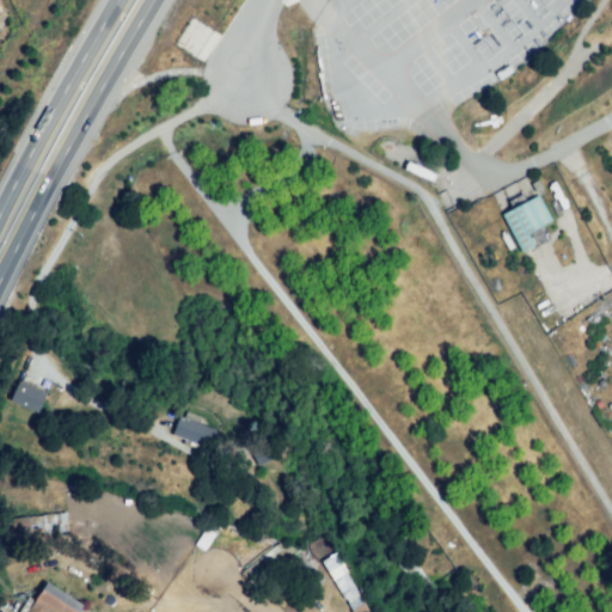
[(500,218),(540,196),(555,224),(513,244),(500,218)]
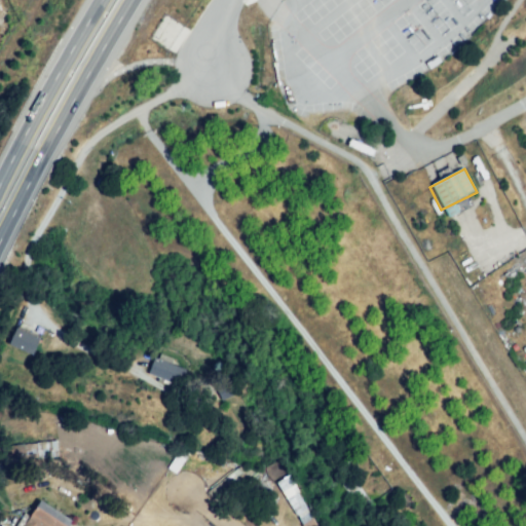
[(68,233),(61,228),(68,218),(75,223),(68,233)]
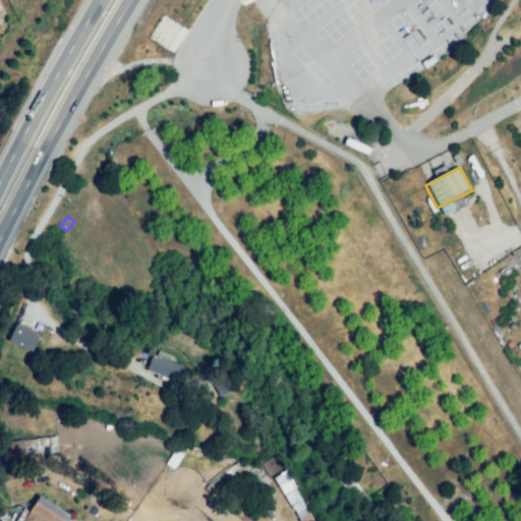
[(9,342),(17,323),(43,334),(35,353),(9,342)]
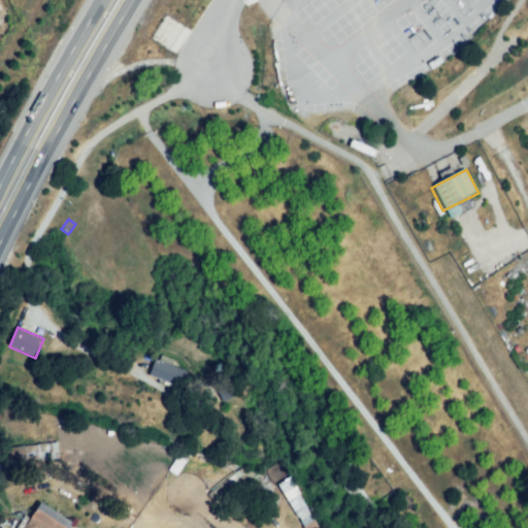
[(146,375),(153,360),(178,371),(172,386),(146,375)]
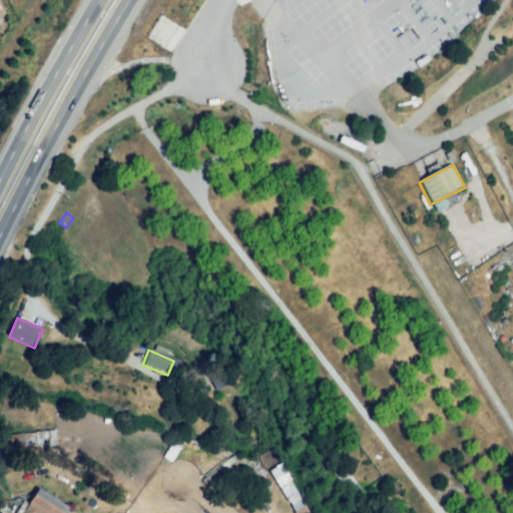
[(55,447),(54,431),(10,432),(11,449),(55,447)]
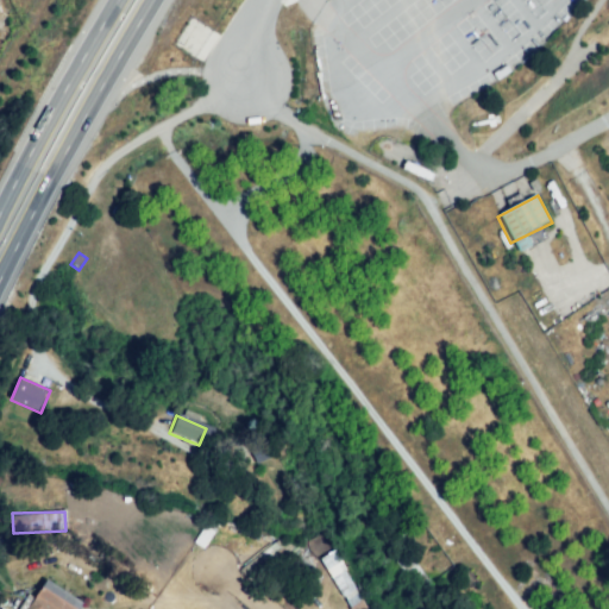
[(318,558),(349,608),(366,608),(331,551),(318,558)]
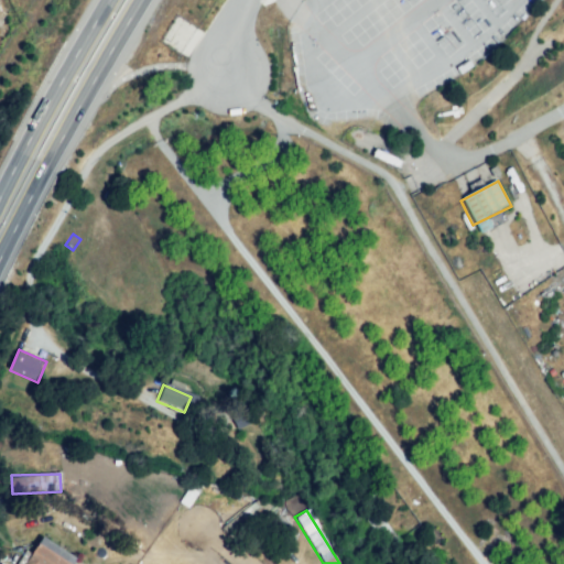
[(71,563),(72,563),(38,543),(24,563),(71,563)]
